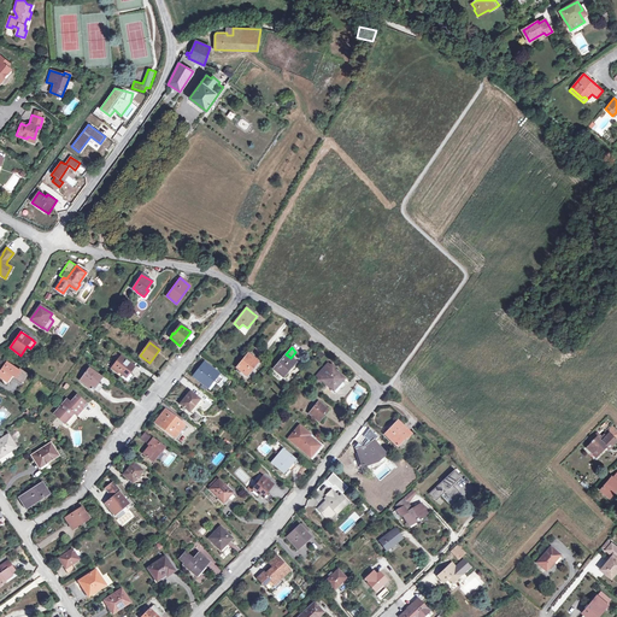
[(257,362),(247,354),(236,368),(246,375),(257,362)]
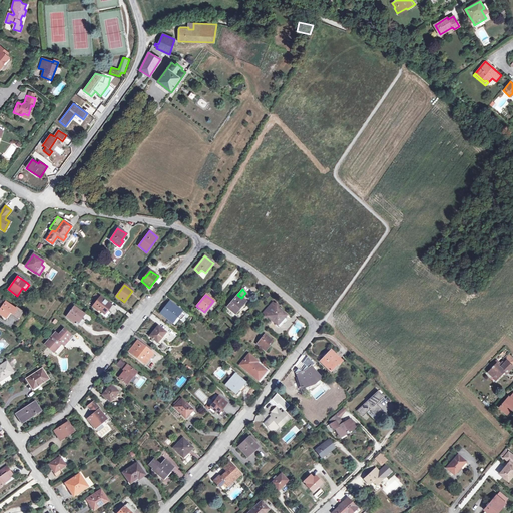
[(241,298),(237,295),(227,307),(235,314),(245,301),(241,298)]
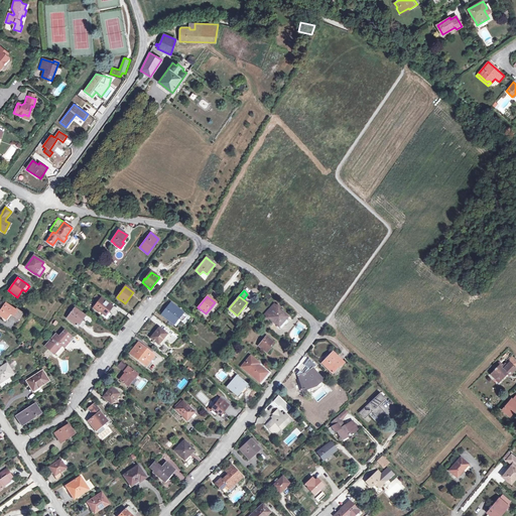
[(100,299),(97,303),(93,307),(98,311),(99,310),(105,315),(108,311),(112,306),(101,298),(100,299)]
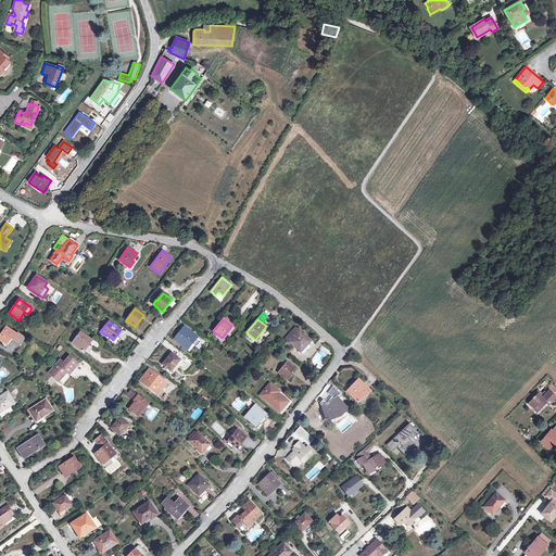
[(16,333),(5,326),(0,335),(0,340),(5,344),(10,337),(13,339),(12,340),(20,344),(24,338),(17,332),(16,333)]
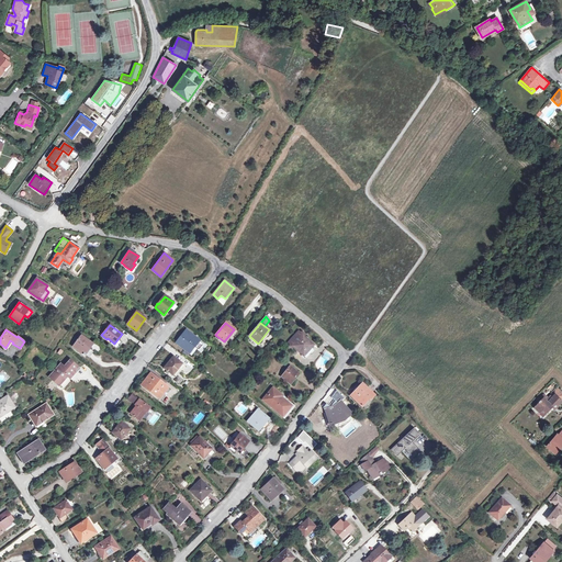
[(190,334),(186,329),(176,343),(189,352),(191,355),(197,348),(199,349),(203,344),(195,338),(195,339),(194,338),(193,339),(189,336),(190,334)]
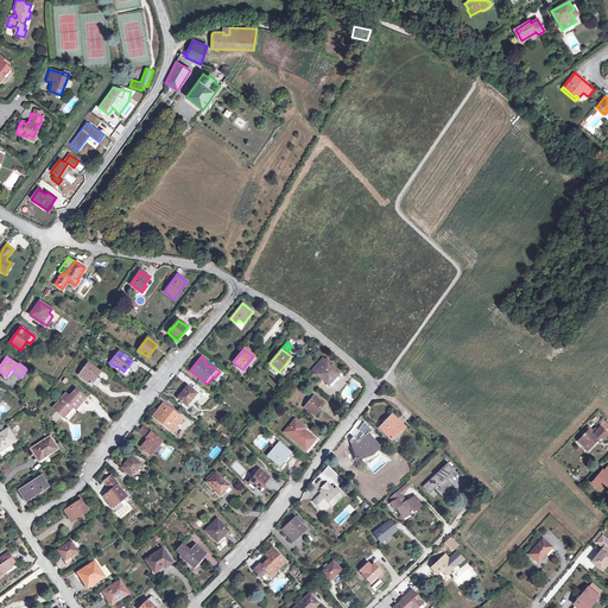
[(314,374),(316,374),(328,385),(339,373),(327,362),(327,359),(324,359),(322,358),(311,371),(314,372),(314,374)]
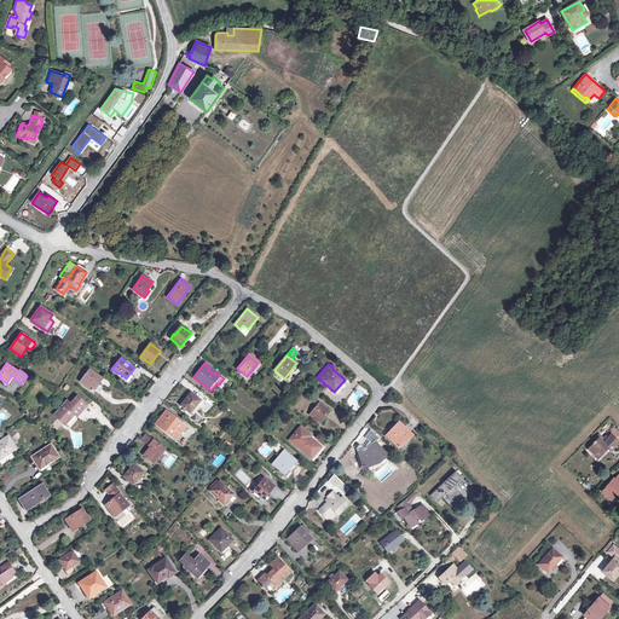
[(100,377),(90,369),(80,382),(88,387),(87,388),(93,392),(94,391),(93,389),(93,388),(91,386),(94,381),(98,382),(100,377)]
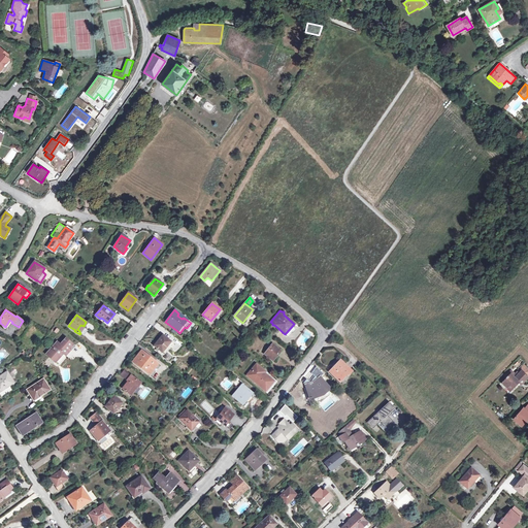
[(100,319),(99,320),(108,327),(113,321),(110,319),(107,323),(101,318),(100,319)]
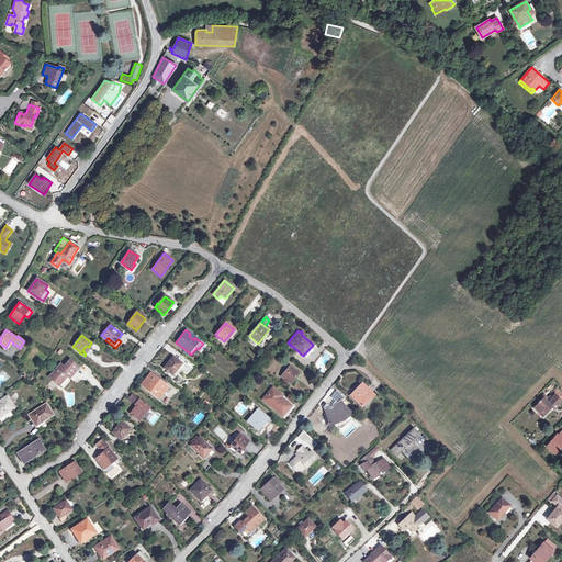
[(172,356),(167,363),(164,368),(165,368),(172,374),(181,363),(172,356)]
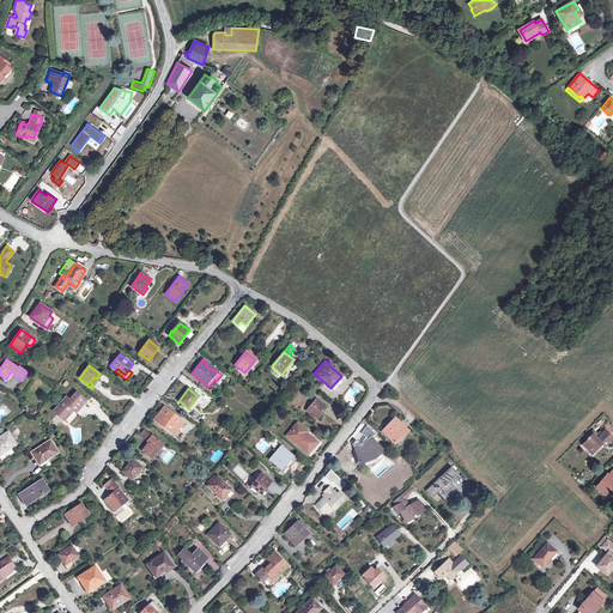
[(70,400),(66,398),(54,412),(64,420),(73,410),(77,413),(83,406),(82,405),(85,401),(84,400),(77,393),(70,400)]
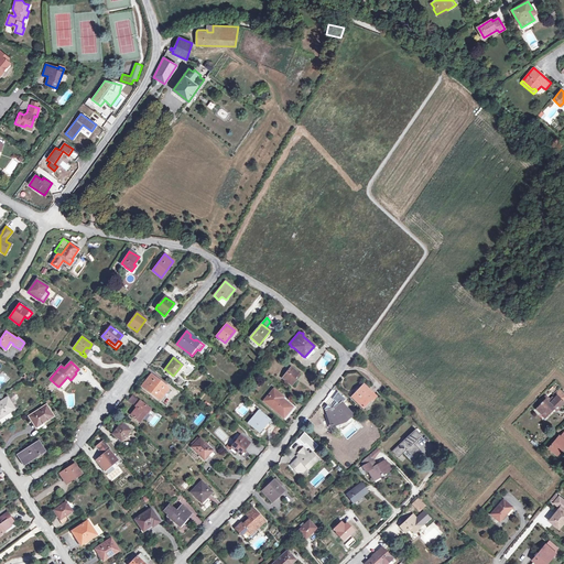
[(300,375),(291,367),(282,378),(292,384),(300,375)]
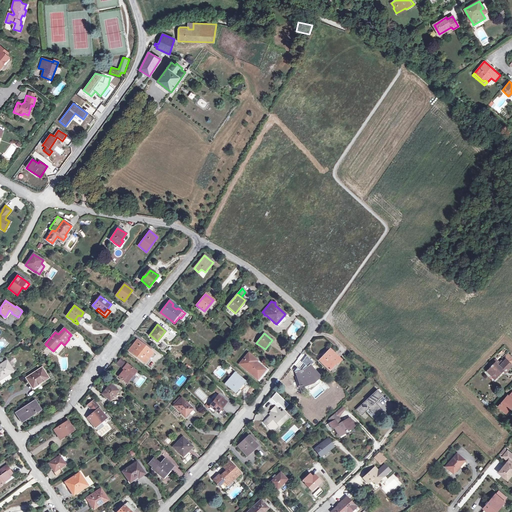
[(175,342),(179,344),(183,338),(179,336),(175,342)]
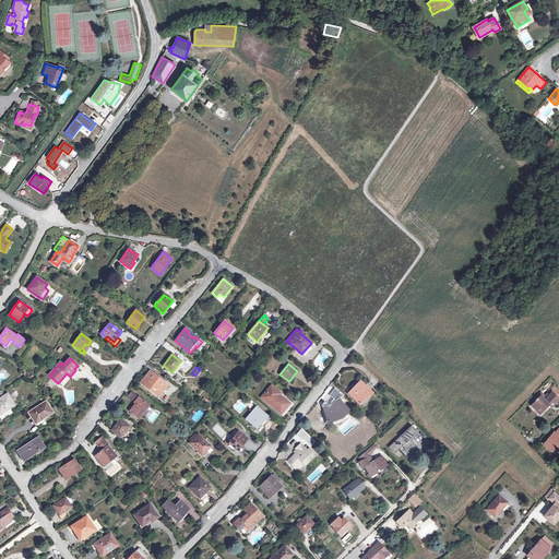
[(150,371),(140,382),(157,396),(166,384),(150,371)]
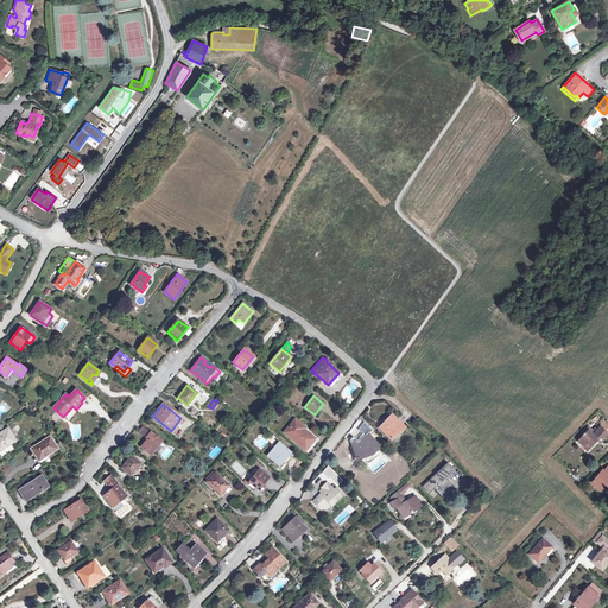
[(386,422),(385,422),(379,428),(391,439),(399,430),(400,431),(405,428),(392,415),(386,422)]
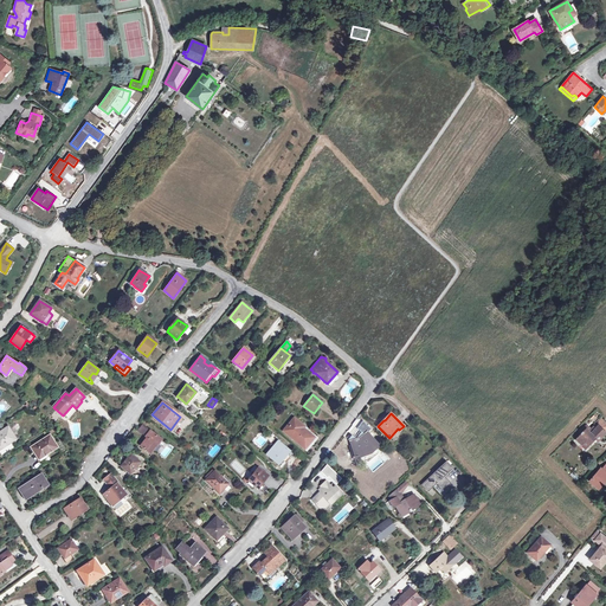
[(294,418),(284,431),(304,447),(313,437),(302,429),(303,426),(294,418)]
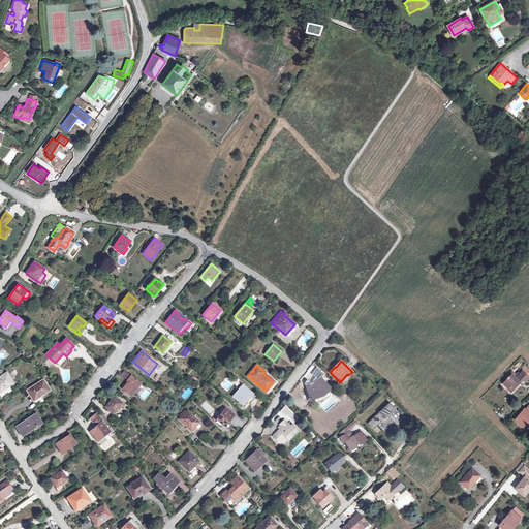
[(522,371),(528,376),(528,374),(528,370),(524,365),(516,374),(512,371),(509,374),(510,375),(511,374),(516,377),(522,371)]
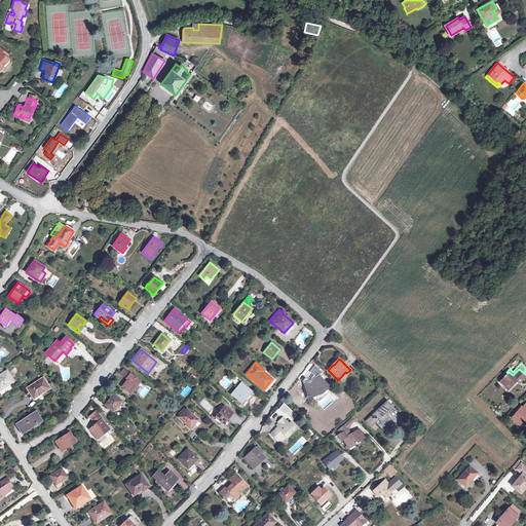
[(120,374),(127,380),(122,386),(130,392),(137,384),(138,385),(141,381),(124,368),(120,374)]
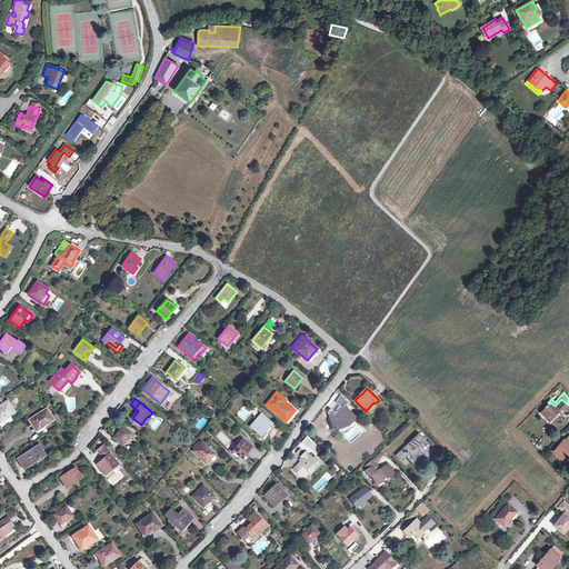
[(563,408),(568,405),(561,399),(555,406),(550,402),(549,403),(541,411),(549,420),(559,410),(561,412),(565,409),(563,408)]
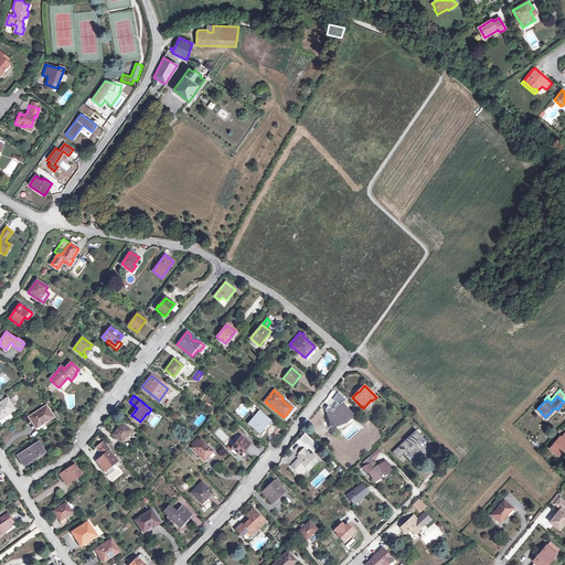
[(0,418),(16,409),(8,397),(0,402),(0,418)]
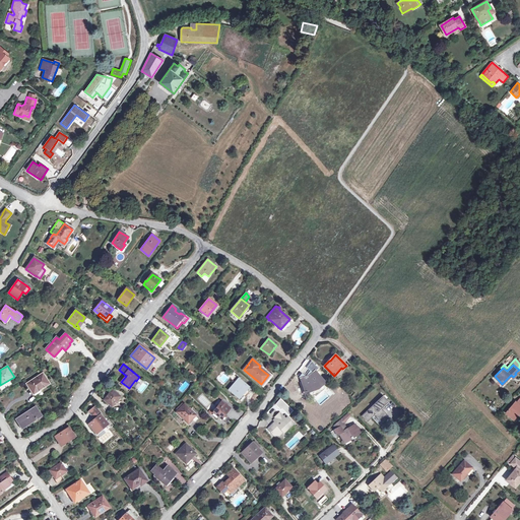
[(310,376),(301,379),(305,392),(318,387),(324,382),(315,371),(310,376)]
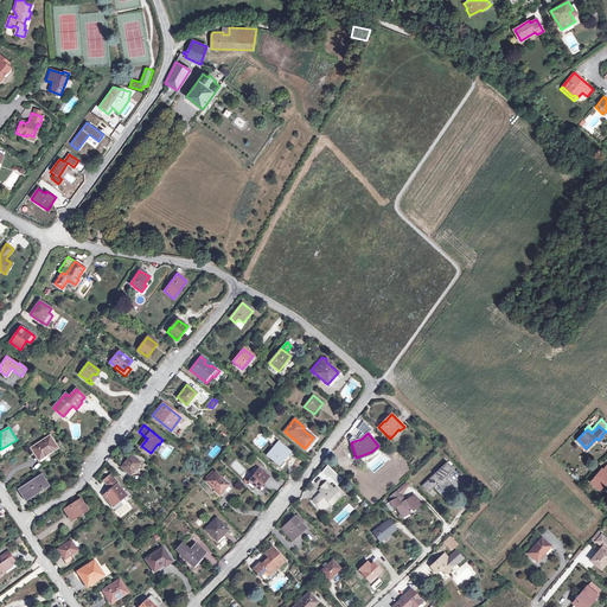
[(50,435),(31,448),(33,453),(36,452),(42,459),(58,448),(50,435)]
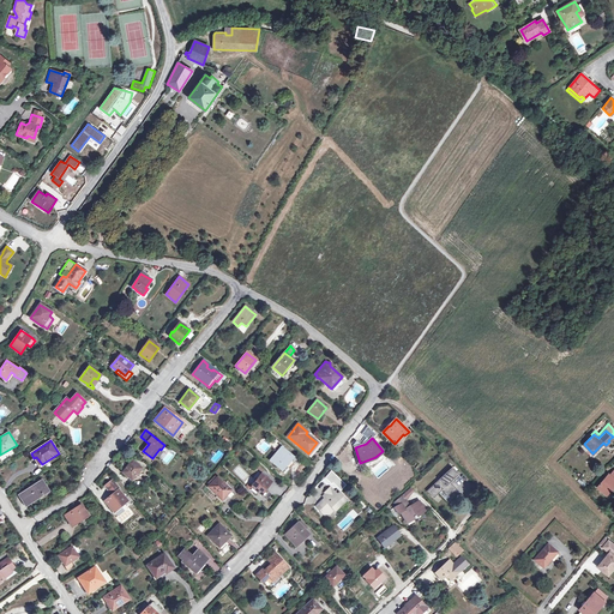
[(293,457),(281,447),(270,461),(282,470),(293,457)]
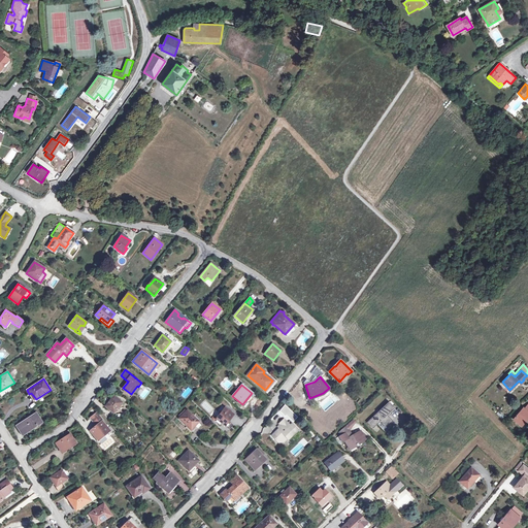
[(122,402),(113,396),(105,406),(112,411),(113,413),(117,409),(122,402)]
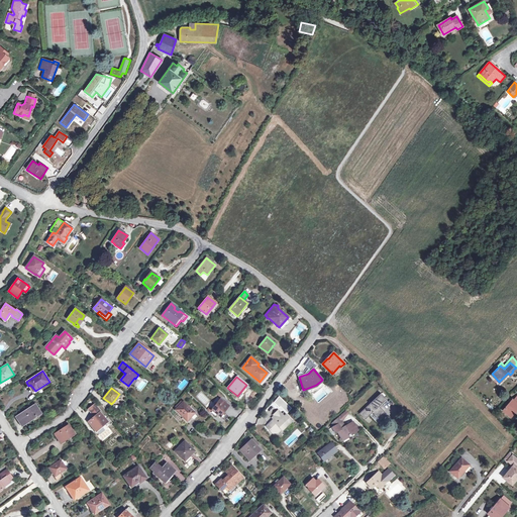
[(386,399),(381,394),(359,413),(365,419),(370,415),(372,413),(377,418),(381,415),(384,412),(378,406),(386,399)]
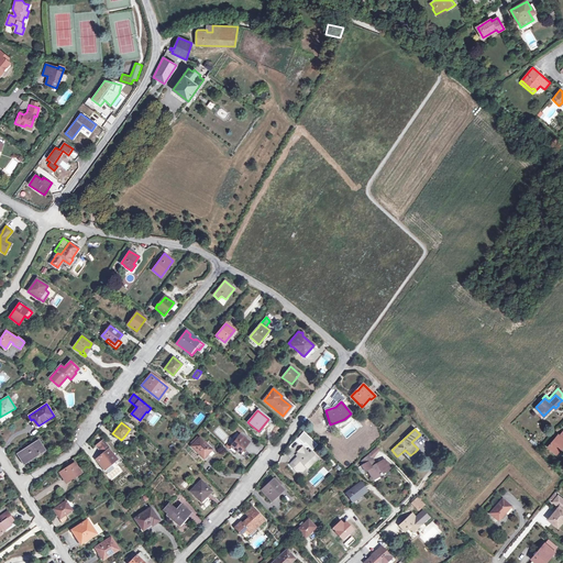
[(249,441),(240,434),(230,446),(235,451),(239,454),(242,450),(249,441)]
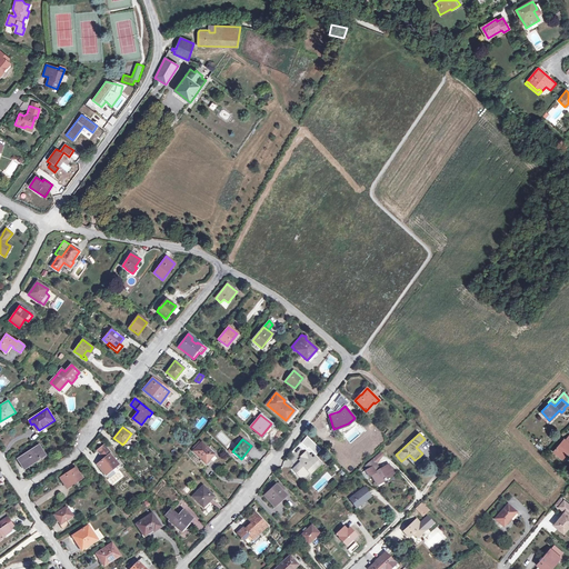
[(568,442),(566,440),(563,439),(553,451),(562,459),(566,455),(568,450),(568,442)]
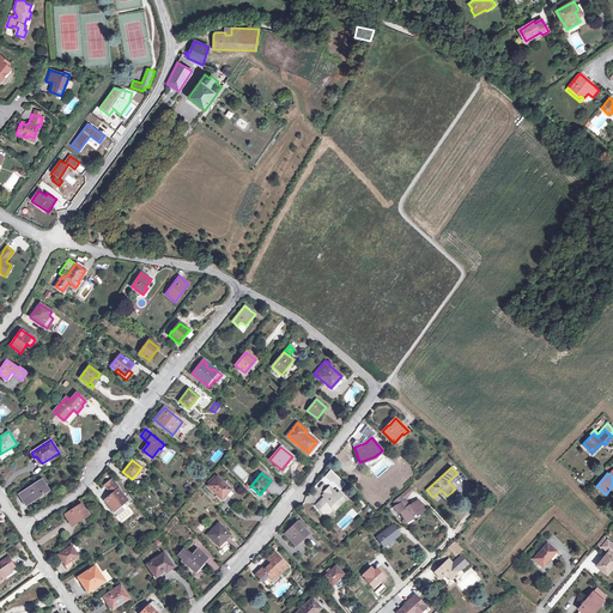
[(217,477),(207,486),(222,499),(230,489),(217,477)]
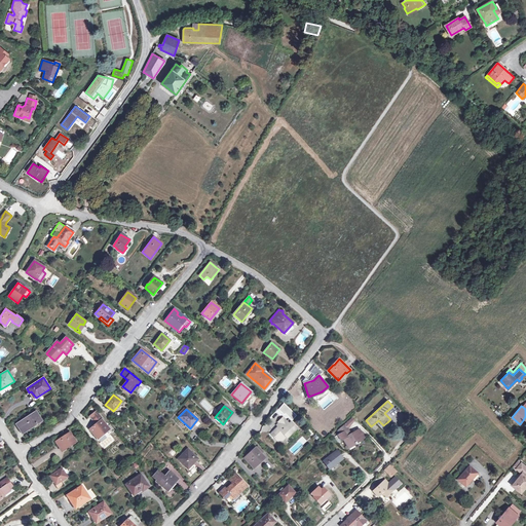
[(42,421),(36,412),(16,424),(23,433),(36,424),(42,421)]
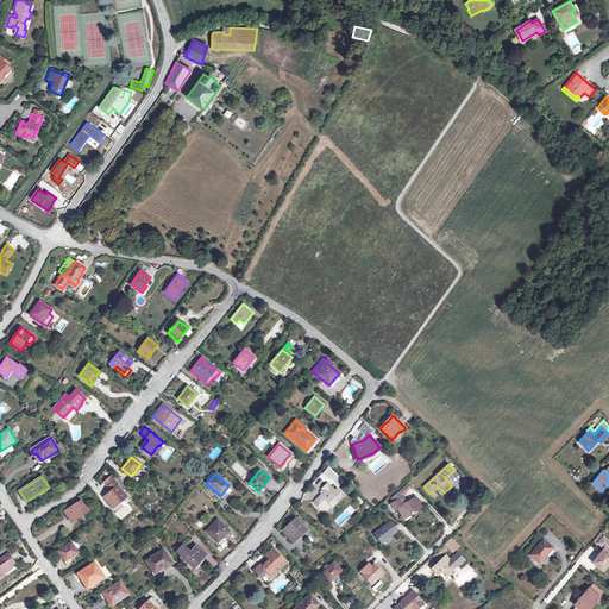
[(108,487),(117,481),(112,477),(105,482),(108,487)]
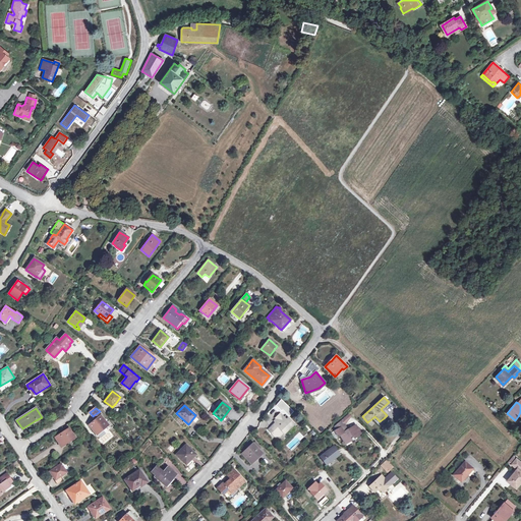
[(93,416),(96,420),(101,416),(102,415),(100,411),(93,416)]
